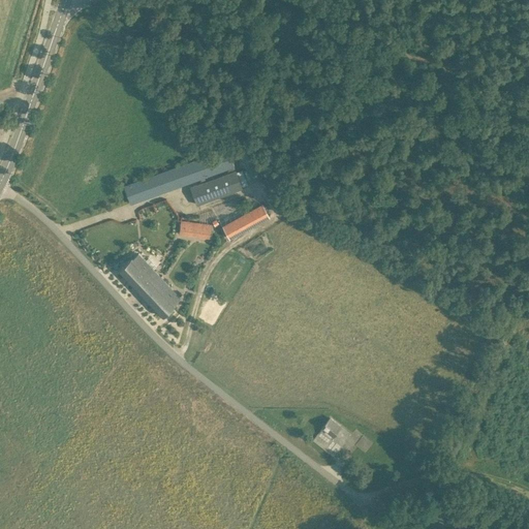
[(199,178),(205,176),(234,165),(227,148),(125,186),(131,203),(199,178)]
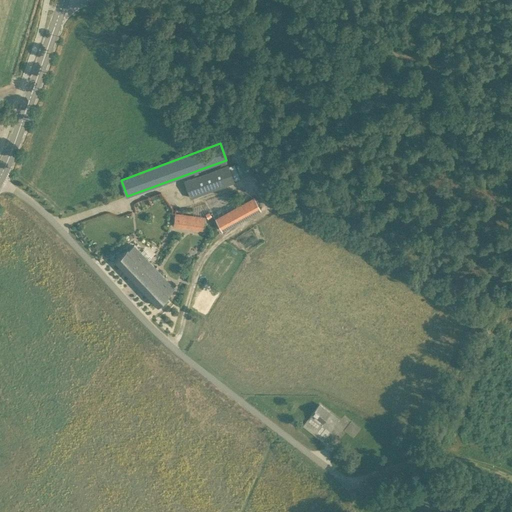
[(229,164),(199,175),(198,170),(193,172),(194,176),(184,180),(191,198),(235,182),(229,164)]
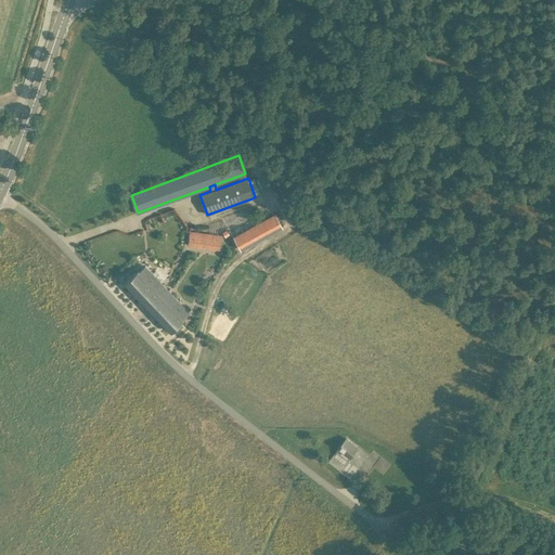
[(253,241),(246,229),(233,235),(241,247),(253,241)]
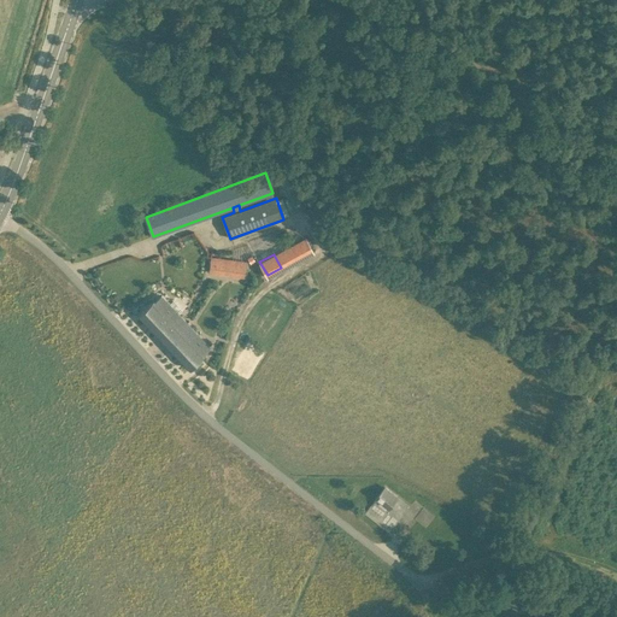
[(247,262),(211,257),(209,272),(245,277),(247,262)]
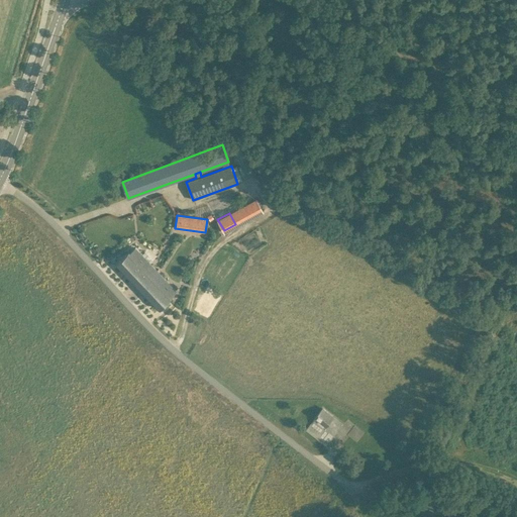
[(158,269),(136,246),(130,252),(129,251),(116,263),(138,287),(158,269)]
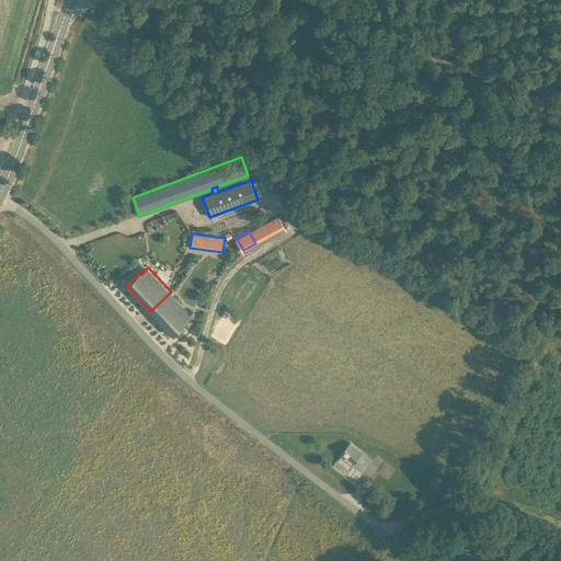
[(184,306),(171,292),(150,311),(173,334),(186,322),(176,311),(178,309),(179,310),(184,306)]
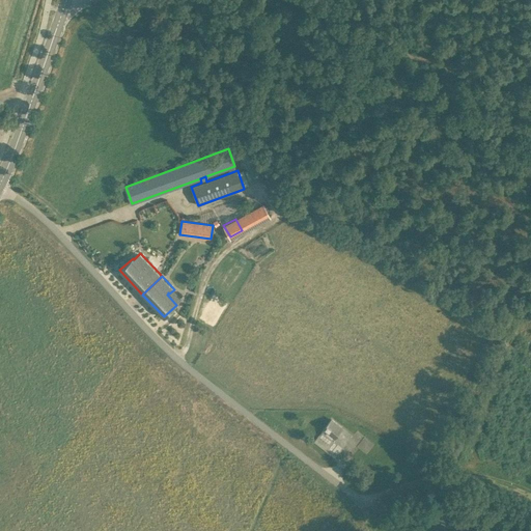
[(336,436),(342,427),(331,419),(325,427),(336,436)]
